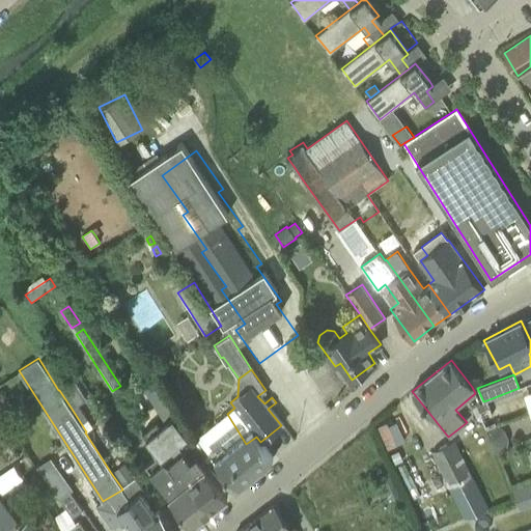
[(168,395),(157,378),(142,387),(155,404),(168,395)]
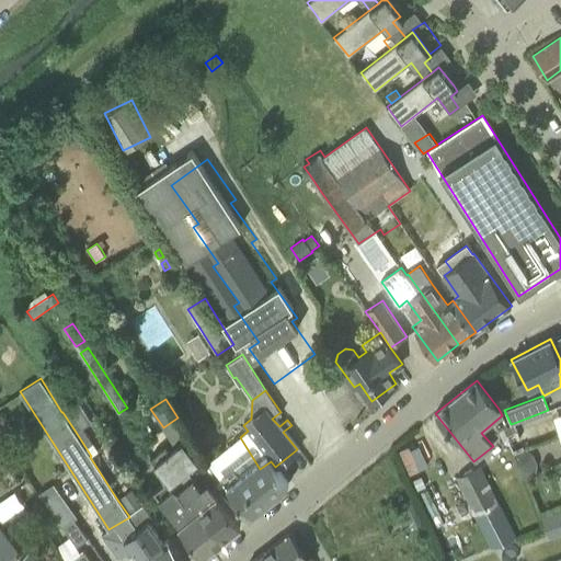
[(66,409),(63,412),(76,432),(91,422),(78,402),(66,409)]
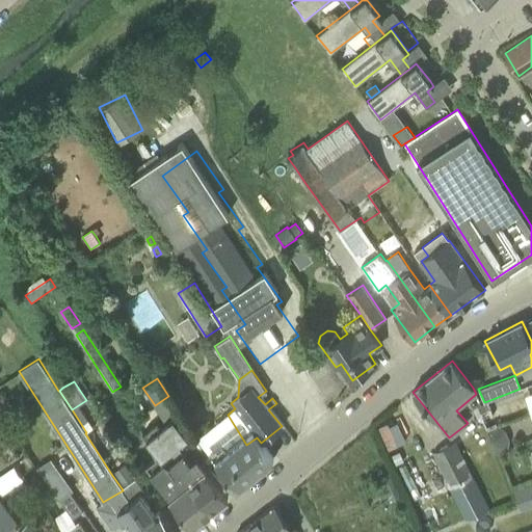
[(127,397),(122,388),(112,394),(118,403),(127,397)]
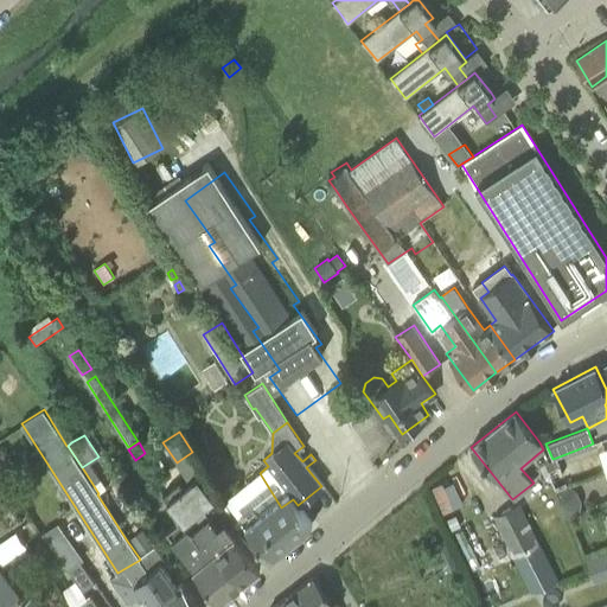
[(556,490),(567,485),(556,458),(553,459),(544,462),(556,490)]
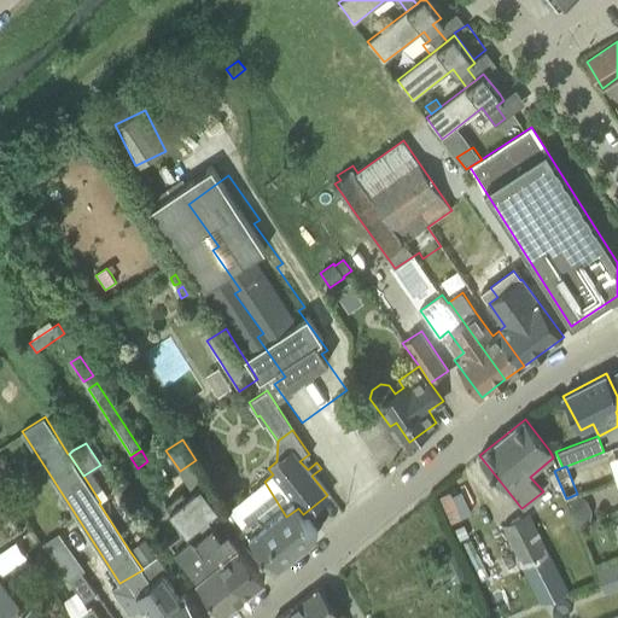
[(229,509),(243,526),(242,528),(275,569),(318,534),(303,514),(298,508),(286,517),(264,482),(229,509)]
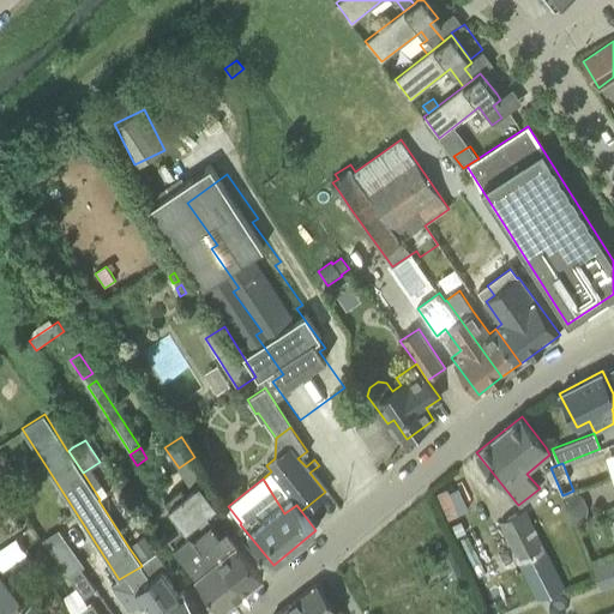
[(245,589),(264,573),(232,534),(226,540),(205,513),(217,504),(199,482),(186,493),(181,488),(164,501),(184,525),(185,525),(206,553),(212,548),(245,589)]
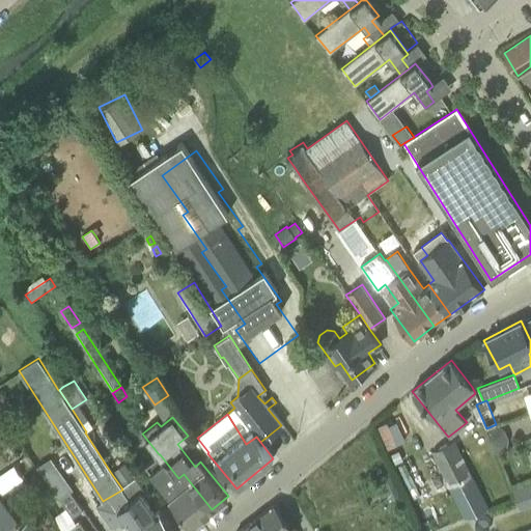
[(500,435),(496,424),(486,428),(490,439),(500,435)]
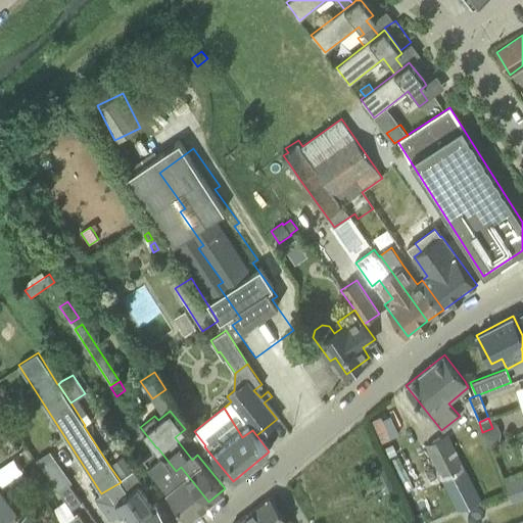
[(426,446),(461,513),(482,501),(447,435),(426,446)]
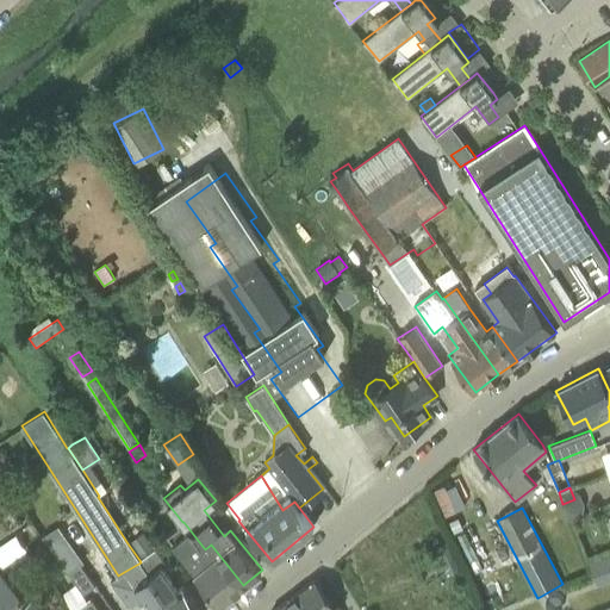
[(454,534),(462,530),(458,520),(448,523),(454,534)]
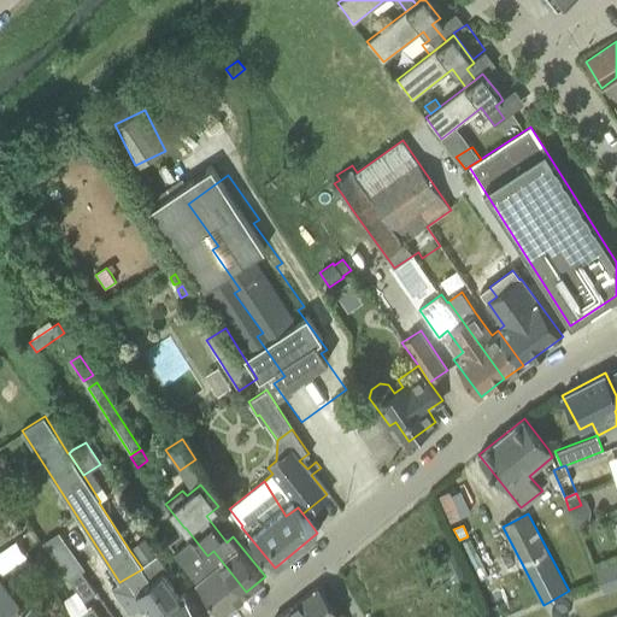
[(198,577),(223,609),(246,592),(213,551),(207,556),(186,528),(184,528),(169,541),(198,577)]
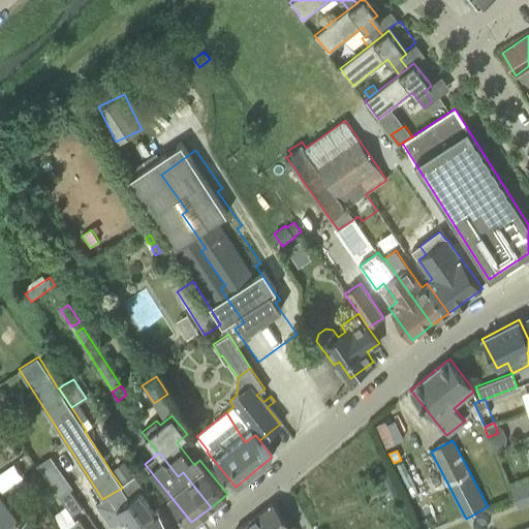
[(134,476),(129,468),(116,478),(121,486),(134,476)]
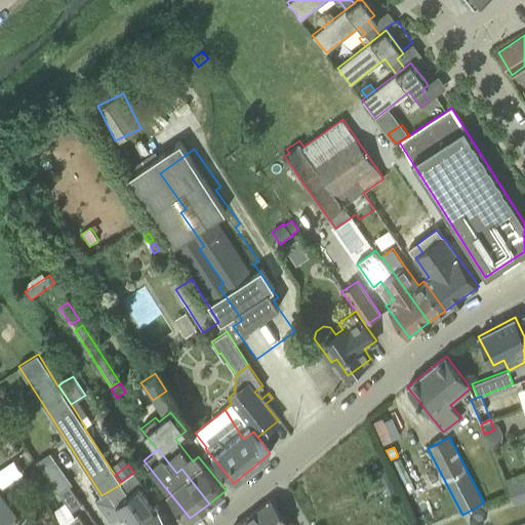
[(385,494),(398,489),(389,468),(381,472),(381,473),(380,474),(381,477),(378,479),(385,494)]
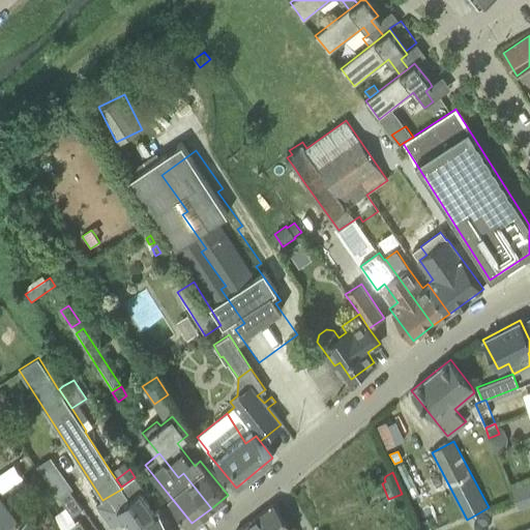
[(135,477),(121,487),(122,489),(129,501),(131,499),(150,528),(148,529),(172,529),(160,511),(154,516),(143,496),(142,496),(140,493),(144,491),(135,477)]
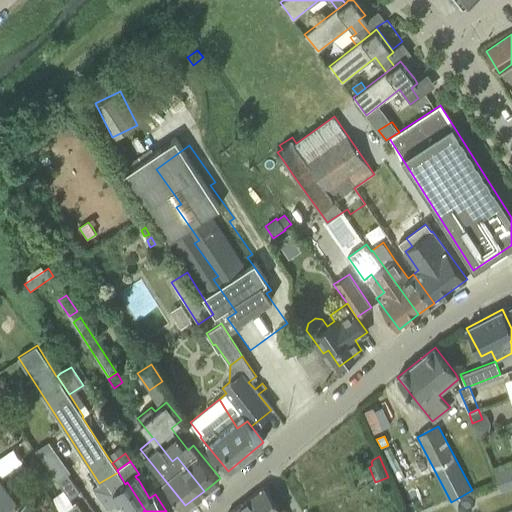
[(511,486),(511,464),(494,471),(501,491),(511,486)]
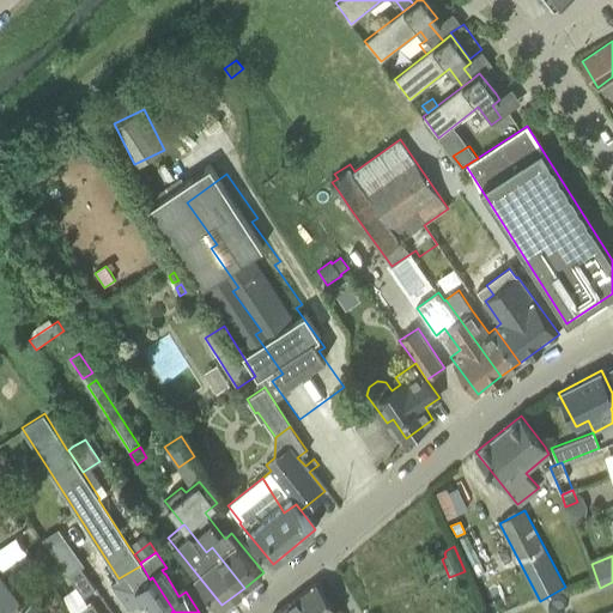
[(111,586),(129,610),(139,602),(143,608),(145,612),(171,612),(174,611),(152,577),(150,580),(141,565),(125,575),(111,586)]
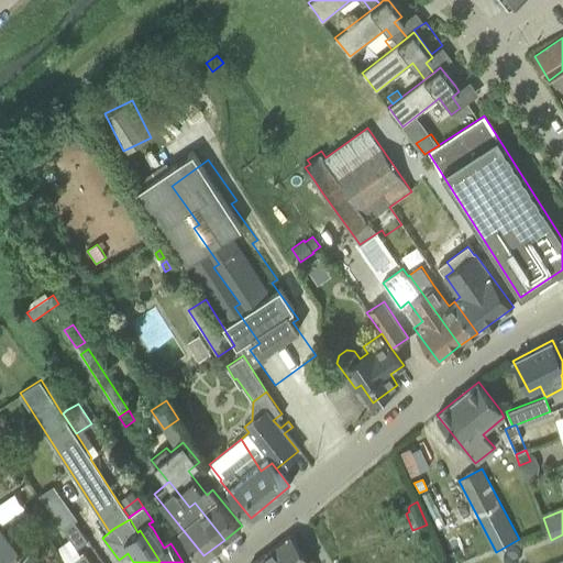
[(63,528),(77,548),(87,541),(74,521),(63,528)]
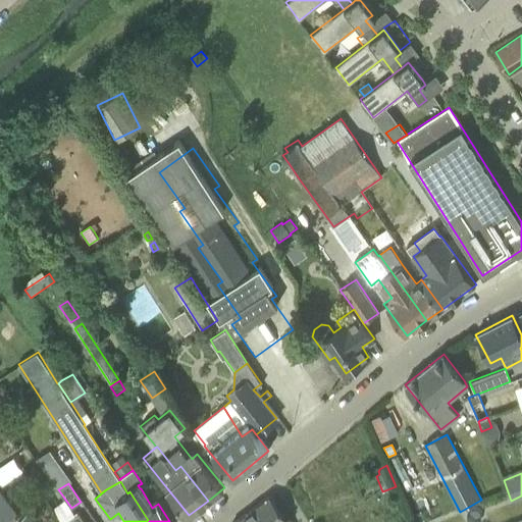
[(14,514),(17,512),(0,488),(0,521),(15,521),(18,520),(14,514)]
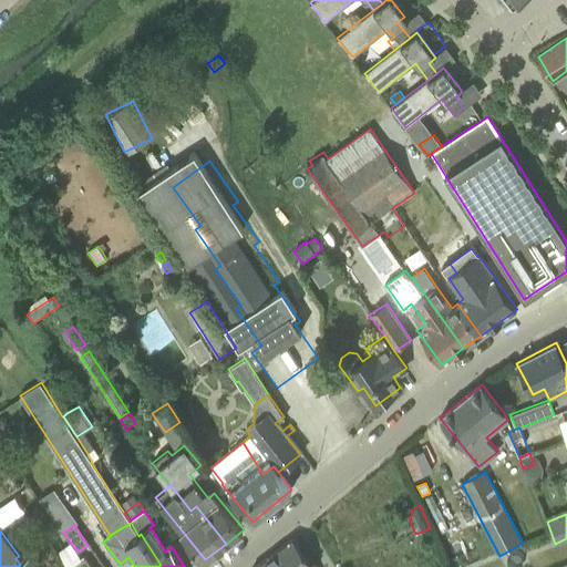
[(312,566),(313,566),(295,540),(294,539),(261,564),(264,566),(312,566)]
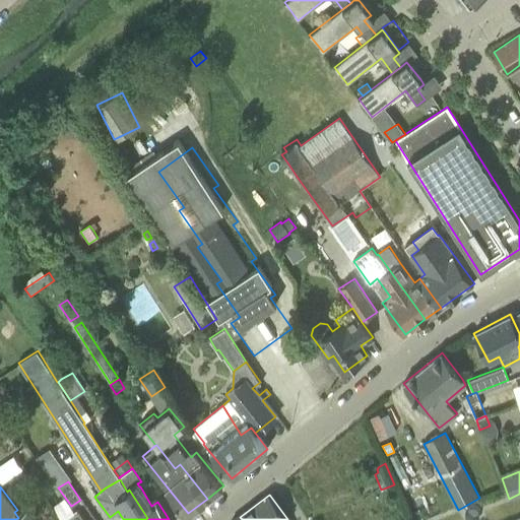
[(84,519),(78,511),(64,519),(84,519)]
